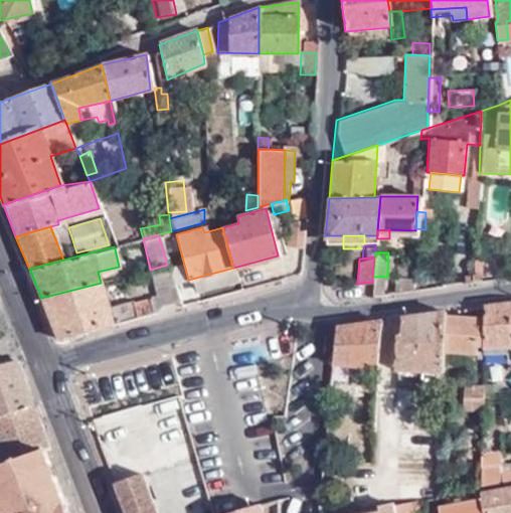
[(191,291),(235,279),(233,268),(188,280),(191,291)]
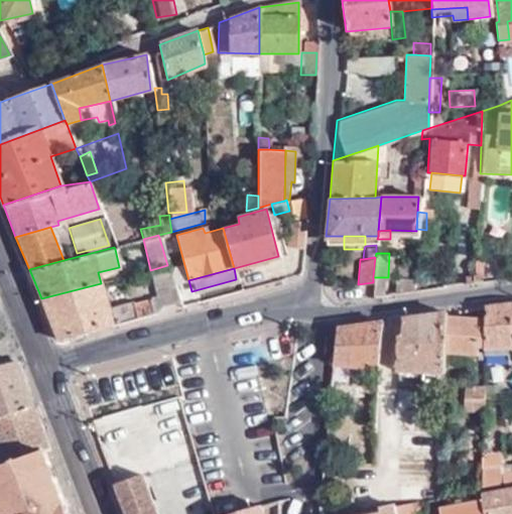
[(473,274),(472,282),(480,281),(480,273),(473,274)]
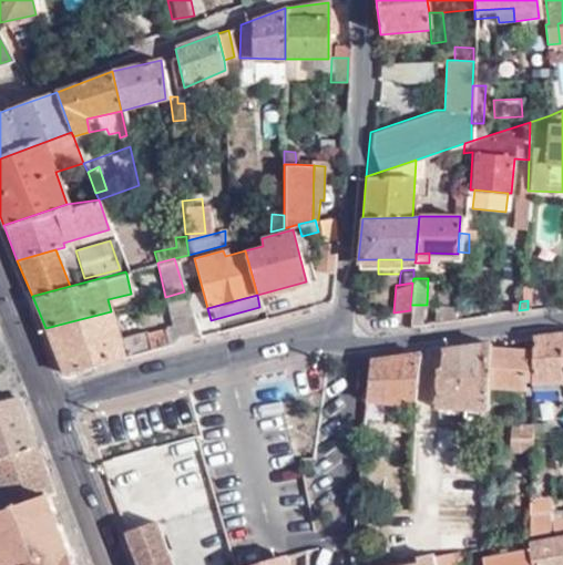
[(454,319),(456,301),(433,304),(438,321),(454,319)]
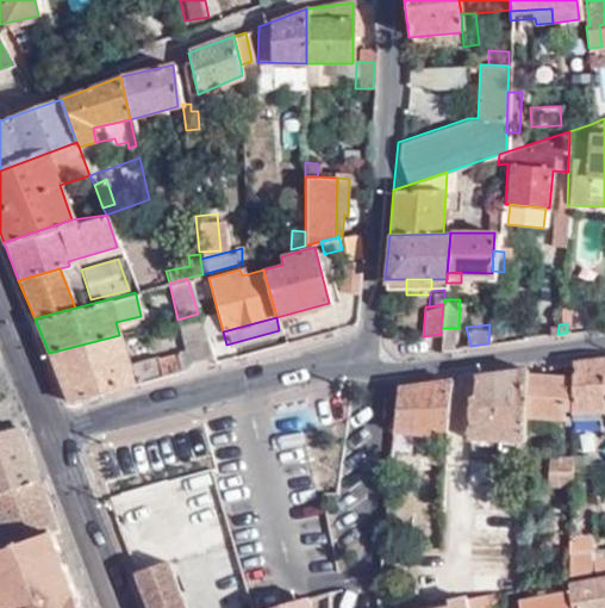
[(549,324),(547,335),(557,334),(559,324),(549,324)]
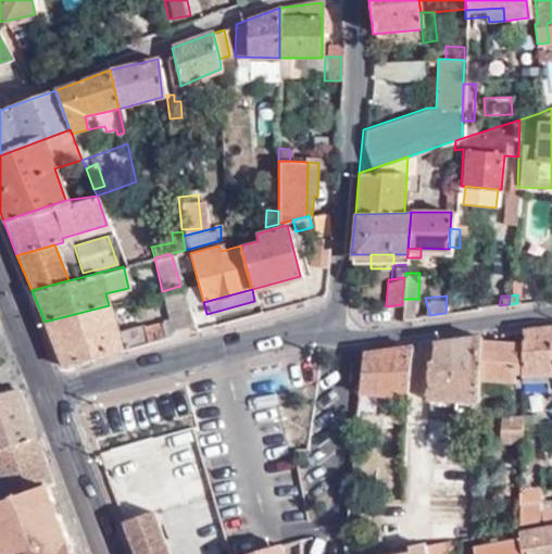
[(402,299),(402,304),(400,319),(413,318),(414,299),(402,299)]
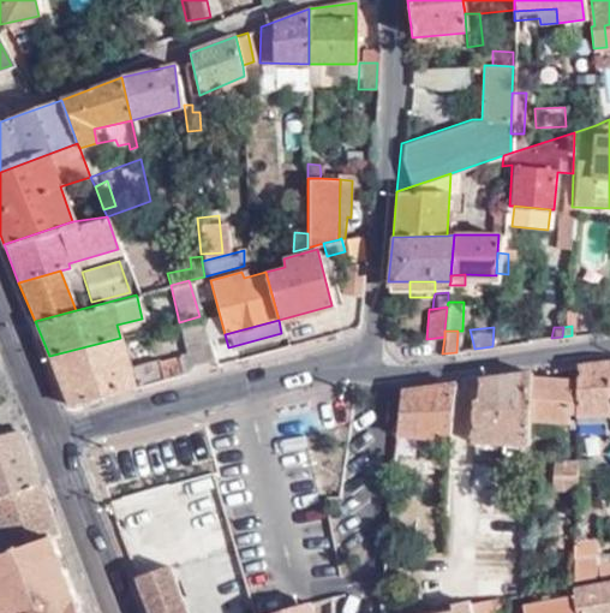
[(120,338),(49,356),(70,405),(179,375),(174,357),(127,369),(120,338)]
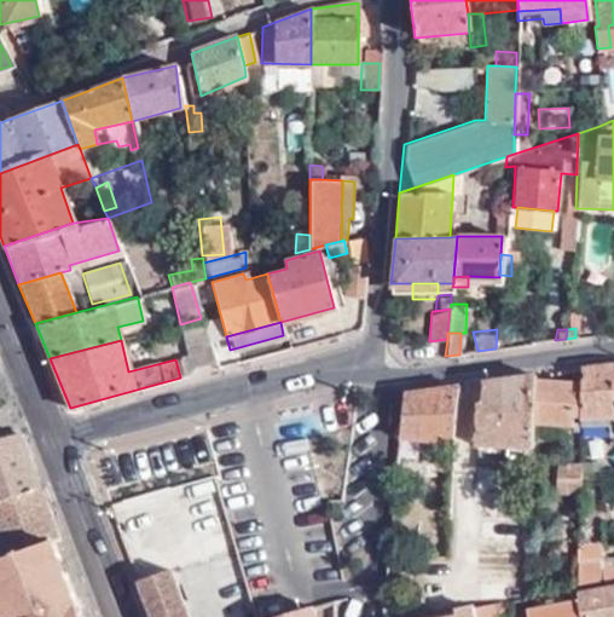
[(577,382),(575,414),(604,414),(613,414),(613,364),(610,365),(610,362),(577,368),(577,382)]
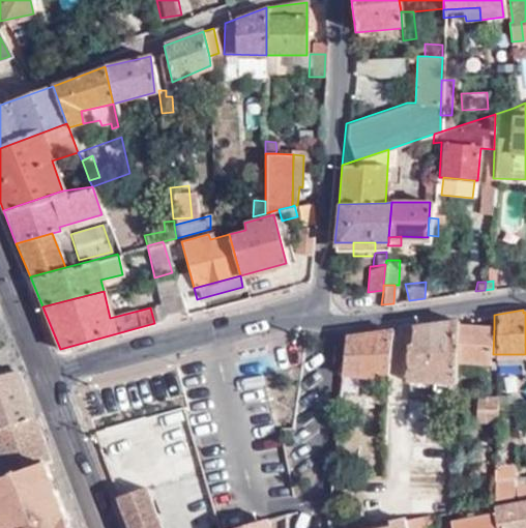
[(456,319),(411,325),(410,346),(407,346),(405,379),(454,381),(455,360),(456,326),(456,319)]
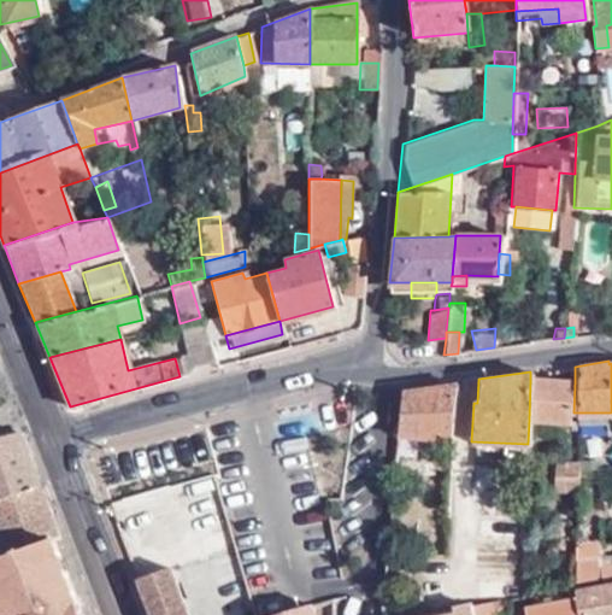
[(530,380),(529,420),(574,420),(574,413),(575,381),(530,380)]
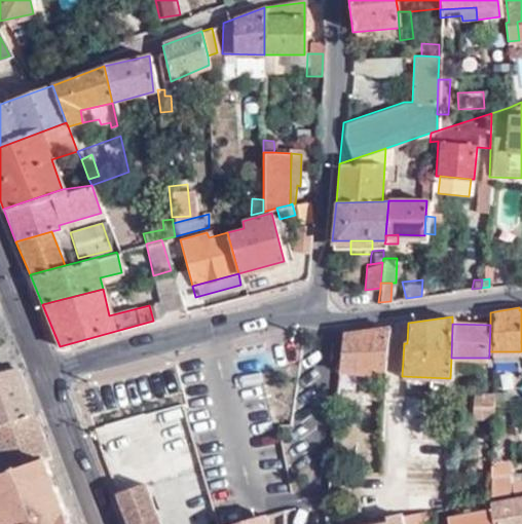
[(342,332),(341,337),(338,372),(364,373),(383,374),(386,326),(342,332)]
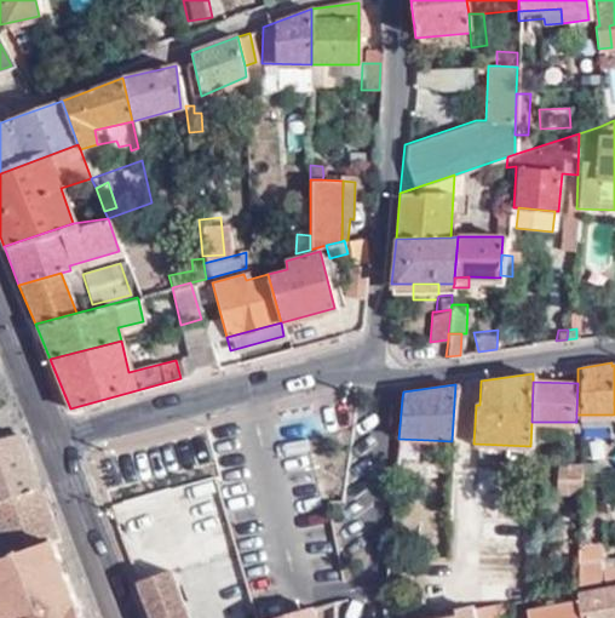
[(351,394),(351,400),(346,436),(398,439),(402,398),(351,394)]
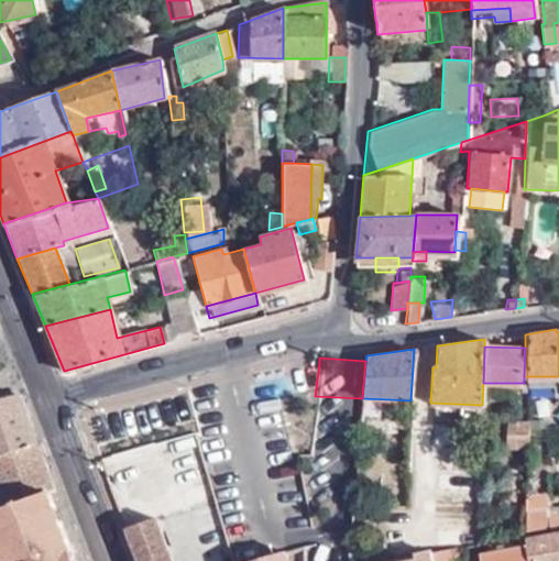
[(524,376),(524,383),(524,393),(549,393),(550,376),(524,376)]
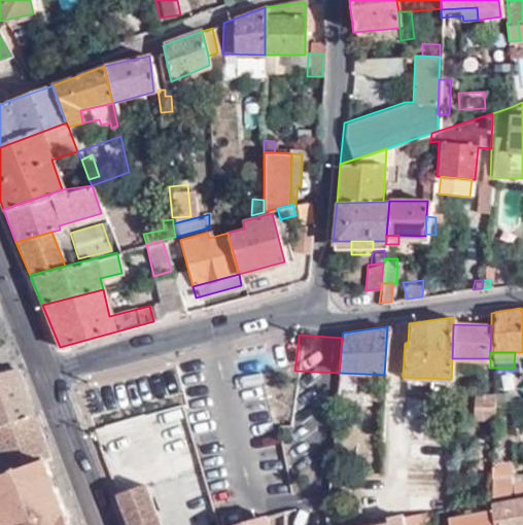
[(15,369),(0,373),(0,423),(33,413),(15,369)]
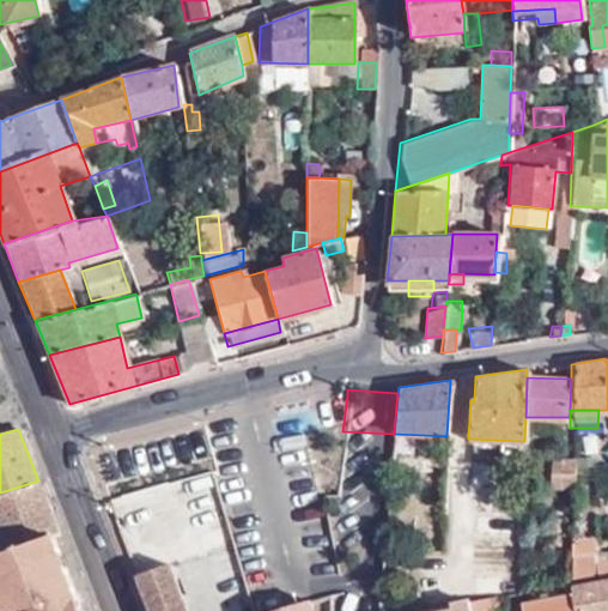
[(97,449),(113,500),(177,479),(160,429),(97,449)]
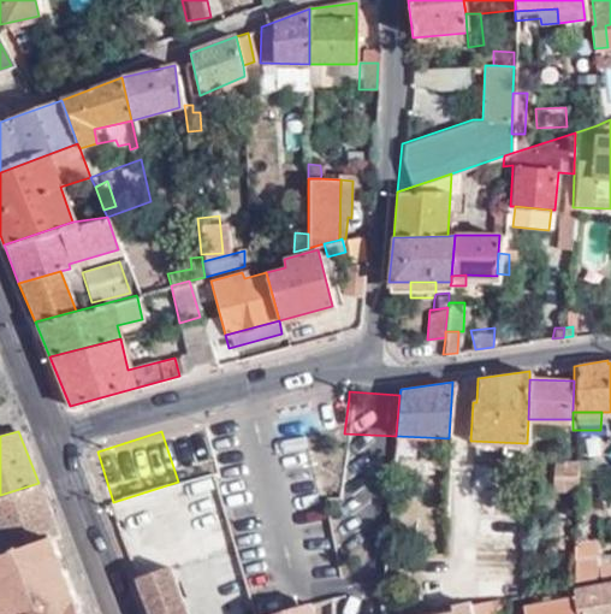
[(547,491),(573,493),(573,459),(549,459),(547,491)]
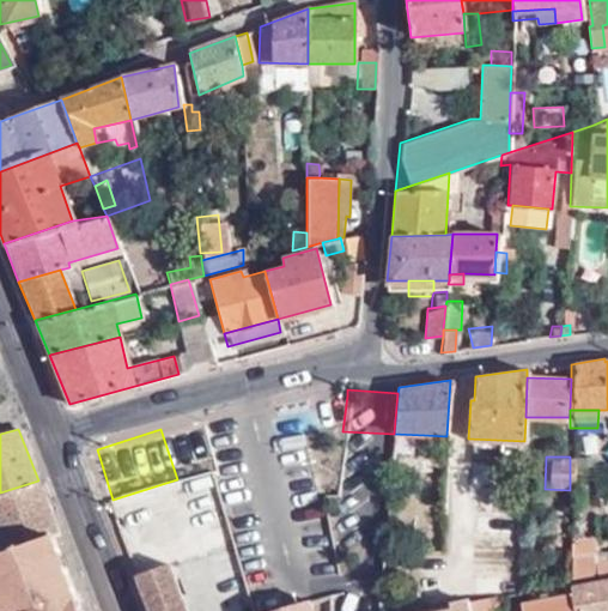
[(56,531),(38,481),(0,492),(0,540),(4,551),(52,533),(56,531)]
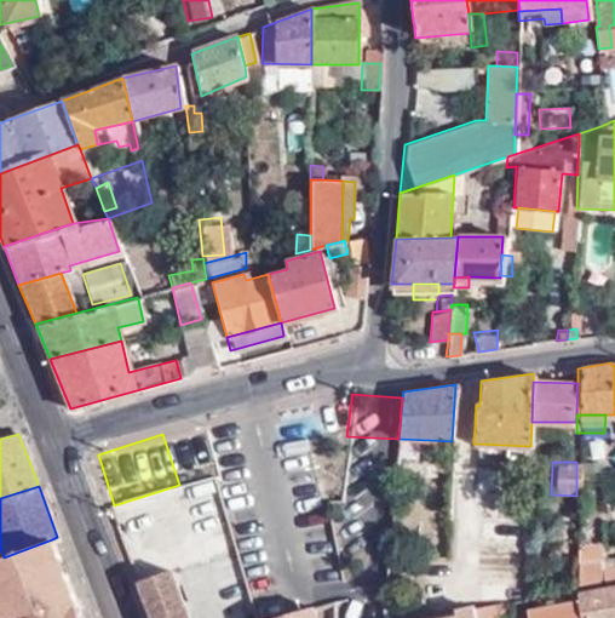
[(167,570),(229,550),(230,549),(224,532),(216,498),(115,528),(134,578),(167,570)]
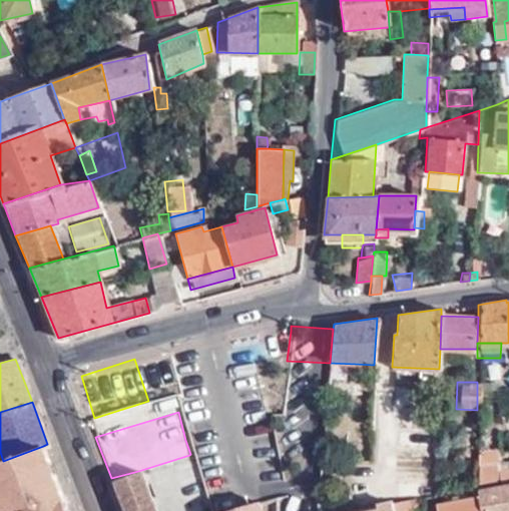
[(3,461),(0,462),(0,510),(60,510),(57,501),(62,500),(52,472),(46,472),(42,460),(47,459),(43,446),(3,461)]
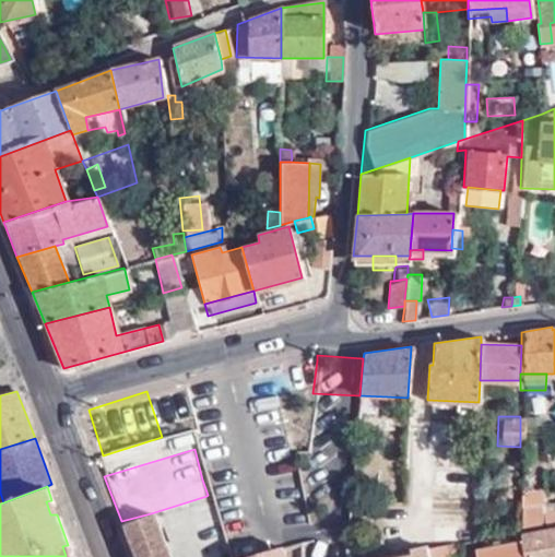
[(519,504),(518,531),(541,526),(540,498),(519,504)]
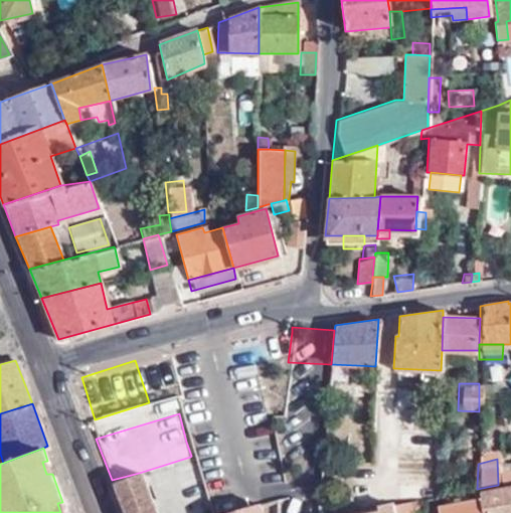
[(52,474),(47,461),(42,462),(46,474),(52,474)]
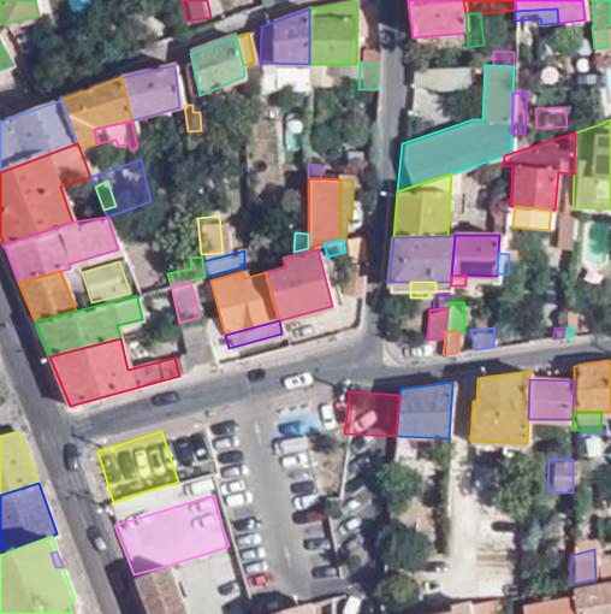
[(610,561),(600,565),(601,579),(610,577),(610,561)]
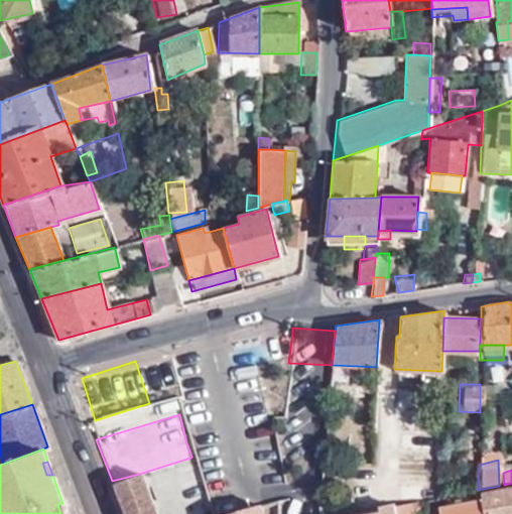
[(112,481),(124,513),(154,513),(140,475),(139,474),(112,481)]
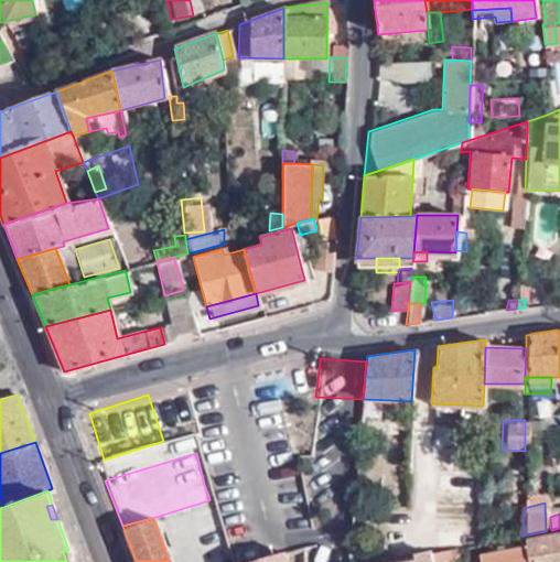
[(525,547),(527,561),(559,561),(559,536),(524,543),(525,547)]
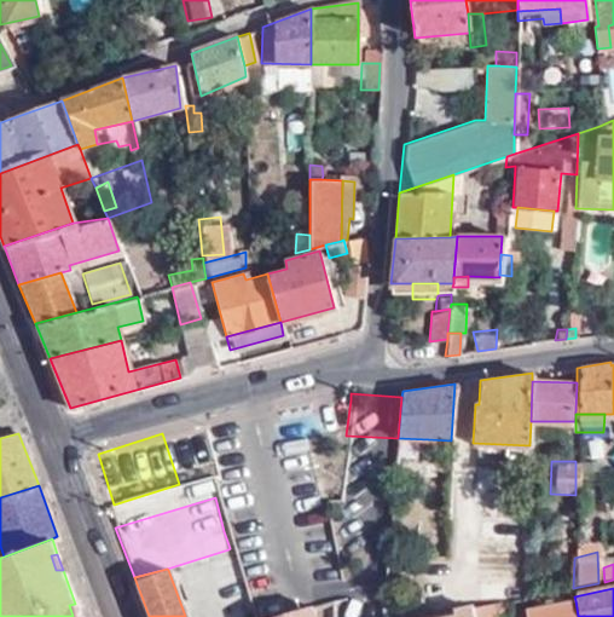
[(578,616),(575,600),(525,606),(526,616),(578,616)]
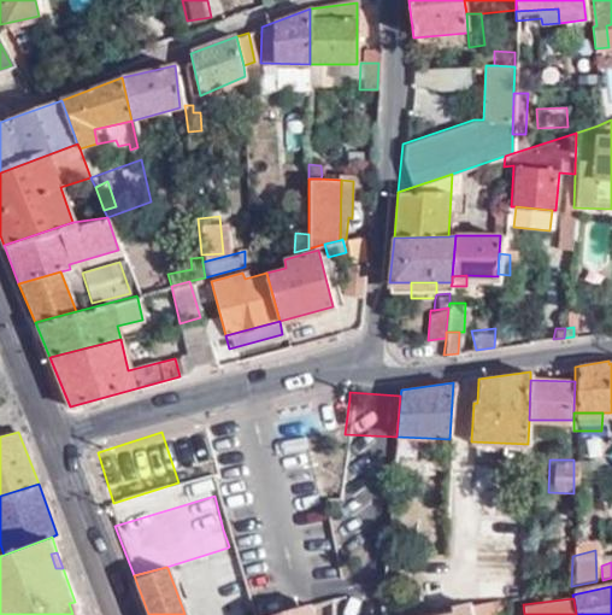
[(468,608),(469,614),(508,614),(507,599),(468,608)]
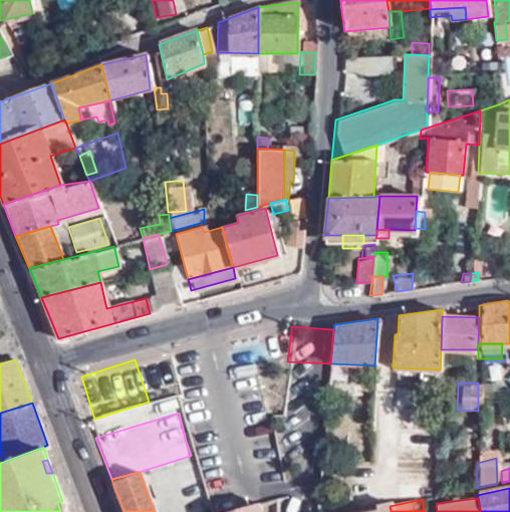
[(65,511),(62,501),(57,502),(60,511),(65,511)]
